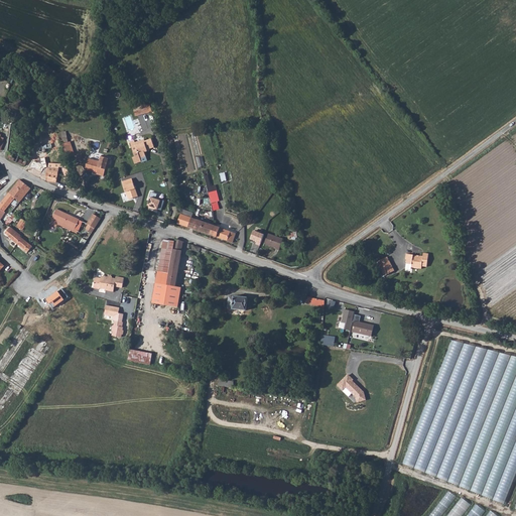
[(155,117),(152,109),(134,114),(137,122),(155,117)]
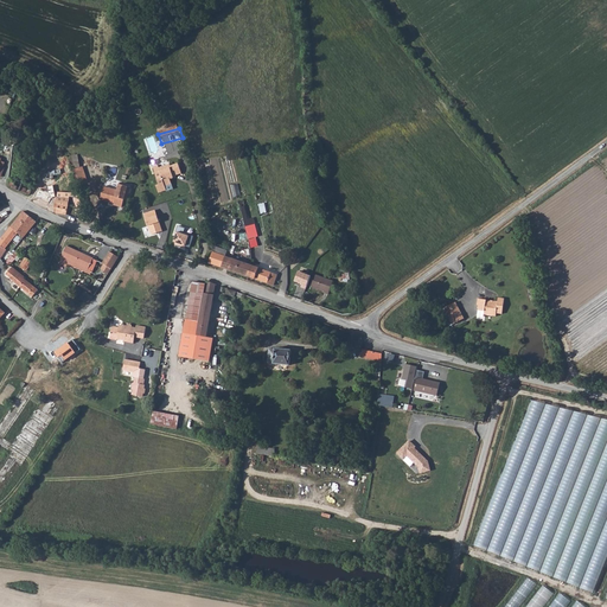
[(159,165),(154,166),(160,184),(157,185),(159,192),(166,190),(167,191),(174,189),(172,179),(174,180),(176,177),(174,177),(184,174),(180,165),(172,167),(171,164),(166,166),(160,168),(159,165)]
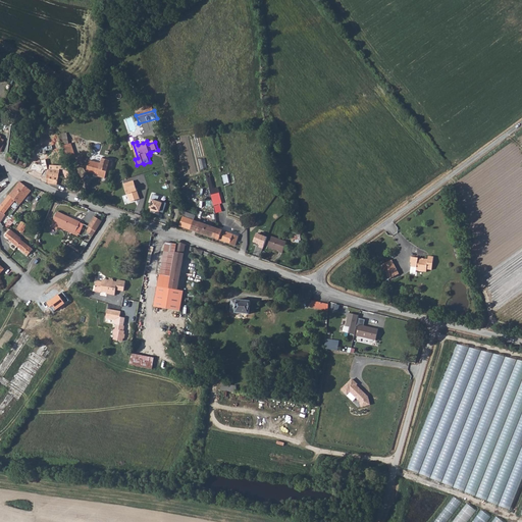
[(68,157),(75,155),(71,142),(64,144),(68,157)]
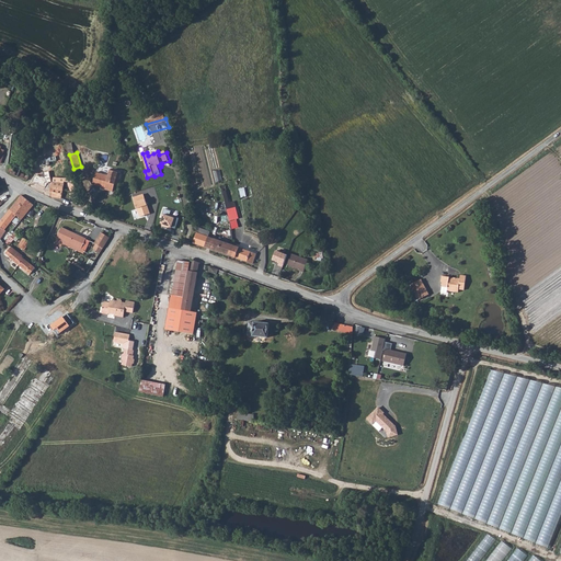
[(12,162),(8,168),(7,171),(26,180),(30,172),(15,167),(15,165),(15,161),(12,162)]
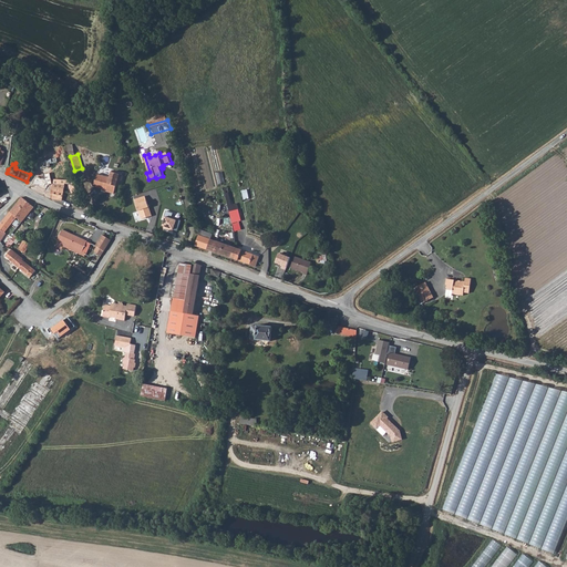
[(111,176),(99,173),(94,186),(104,188),(104,191),(116,194),(121,179),(123,179),(125,174),(113,169),(111,176)]
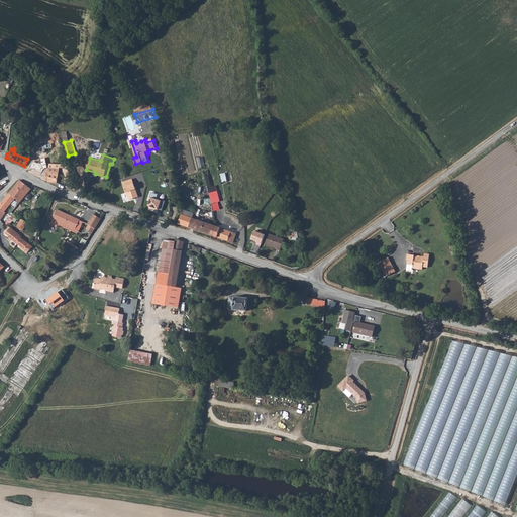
[(41,168),(31,164),(29,168),(29,172),(41,176),(40,178),(48,181),(47,168),(42,166),(41,168)]
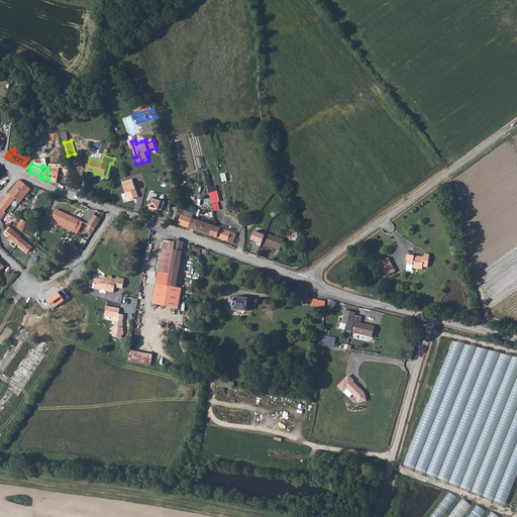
[(48,181),(57,184),(60,170),(47,168),(48,181)]
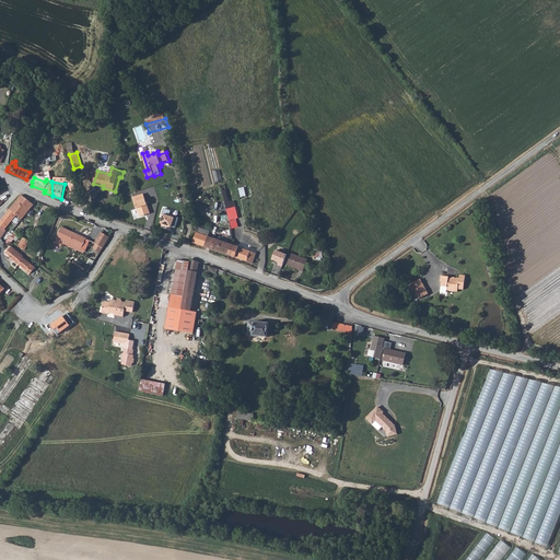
[(143,193),(132,196),(138,213),(139,213),(140,216),(150,212),(143,193)]
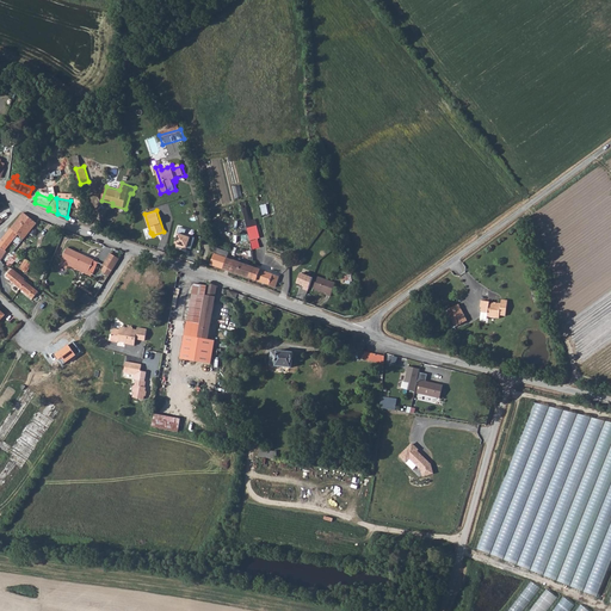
[(25,213),(12,228),(18,233),(24,239),(37,222),(25,213)]
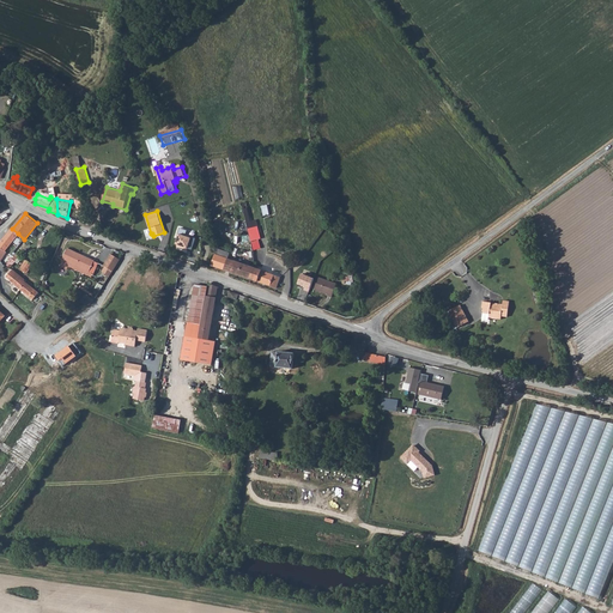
[(246,216),(253,248),(259,247),(258,238),(261,237),(258,218),(250,220),(249,214),(246,216)]
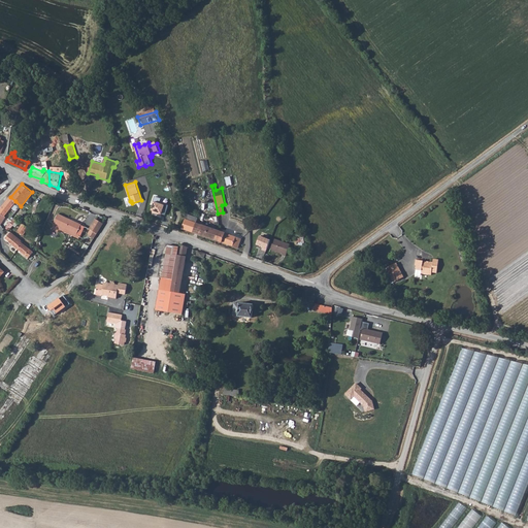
[(10,197),(0,208),(0,212),(4,216),(15,201),(10,197)]
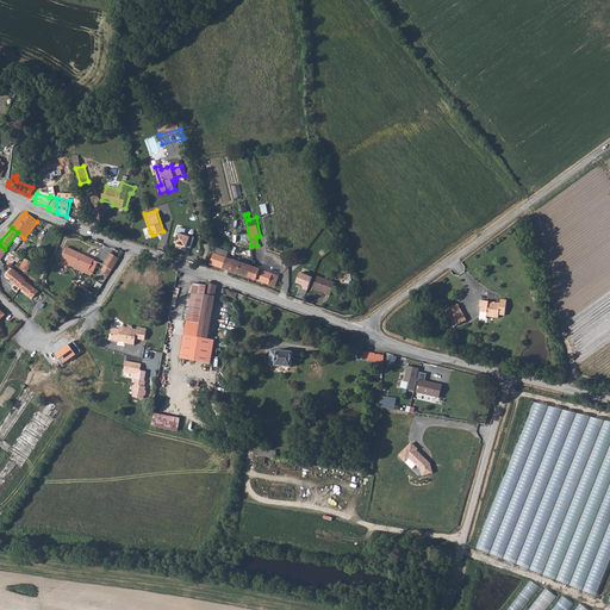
[(184,234),(179,232),(175,242),(176,243),(175,246),(186,249),(186,247),(191,249),(194,236),(185,232),(184,234)]
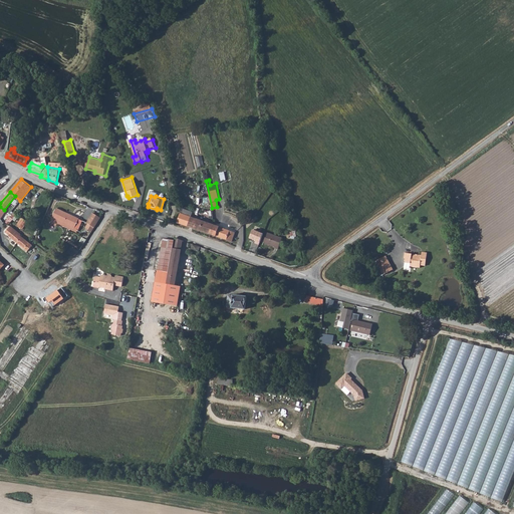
[(77,233),(82,220),(56,208),(50,222),(77,233)]
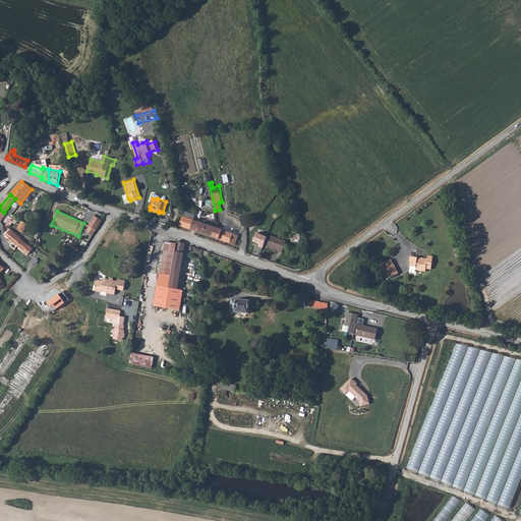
[(184,211),(178,226),(213,237),(216,228),(193,220),(195,215),(184,211)]
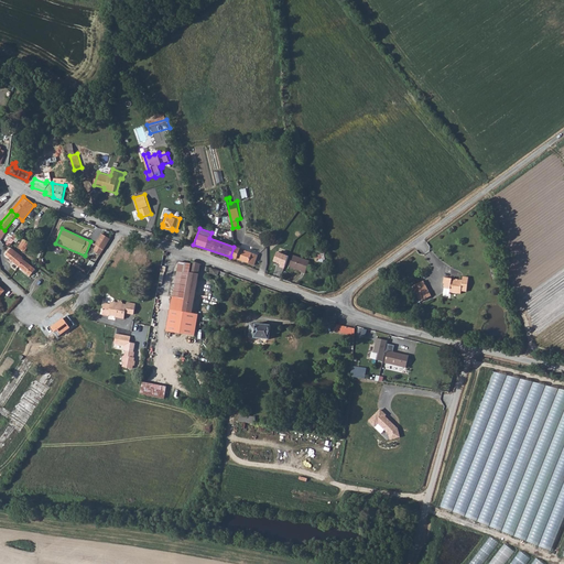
[(100,255),(110,240),(101,235),(95,246),(96,246),(94,250),(100,255)]
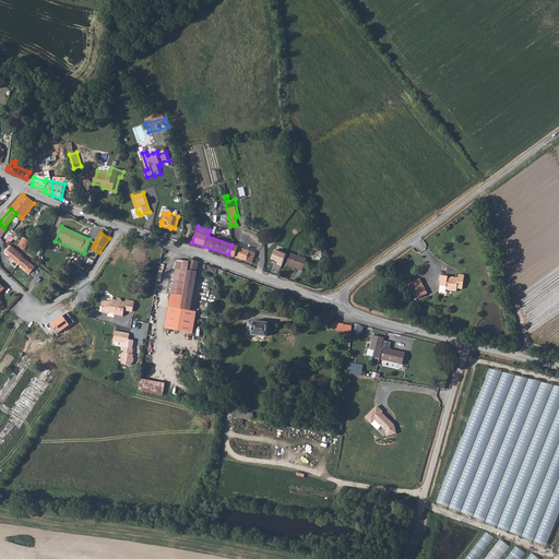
[(232,245),(228,254),(252,262),(256,253),(232,245)]
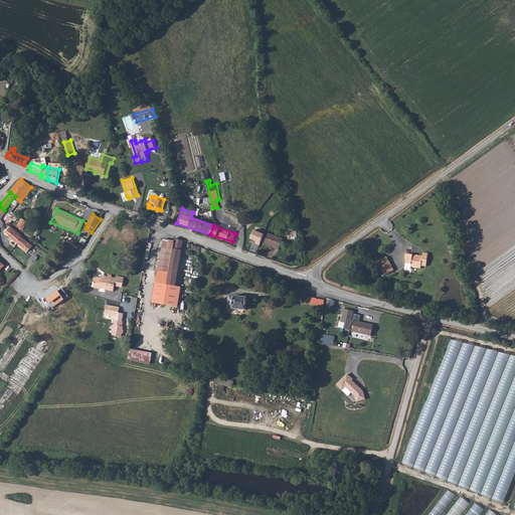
[(6,233),(16,242),(23,234),(13,226),(9,230),(6,233)]
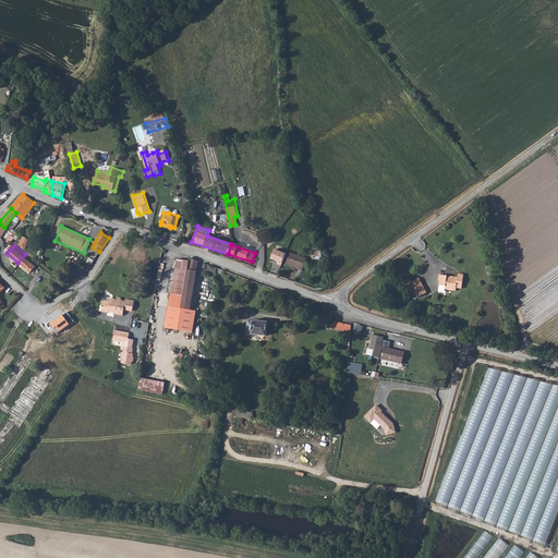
[(290,251),(306,257),(307,254),(291,249),(290,251)]
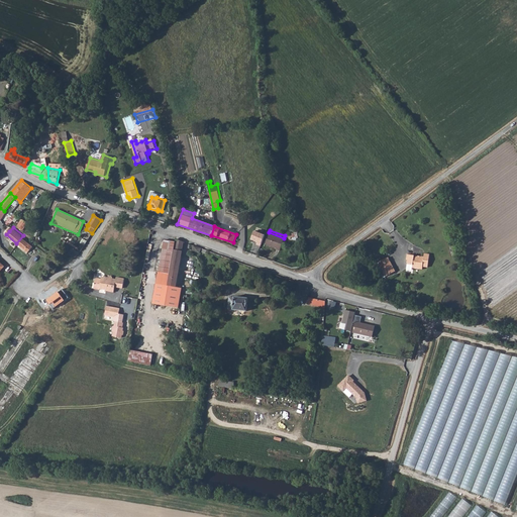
[(263,234),(253,231),(250,239),(256,241),(255,244),(260,245),(263,234)]
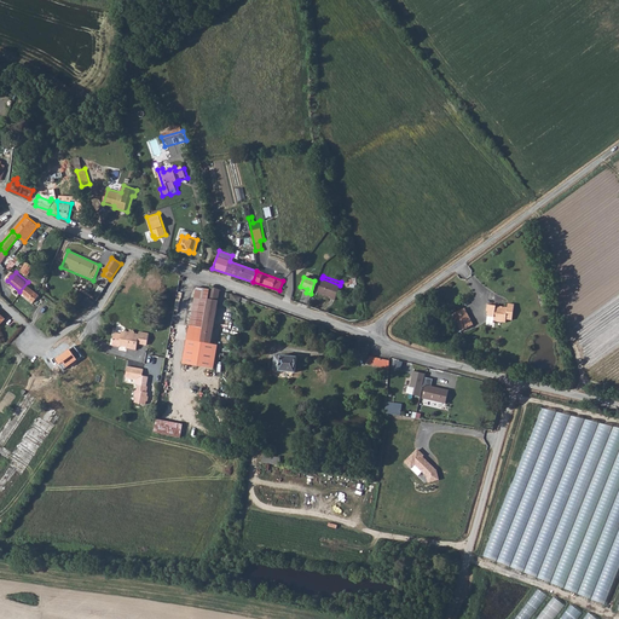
[(335,296),(340,285),(322,278),(318,287),(331,293),(331,295),(335,296)]
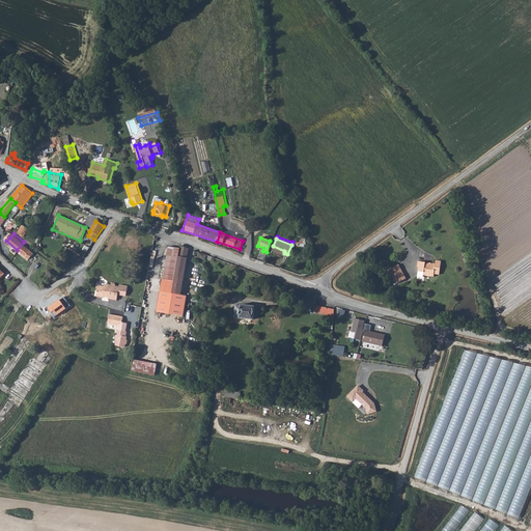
[(24,242),(17,250),(19,252),(25,246),(26,244),(24,242)]
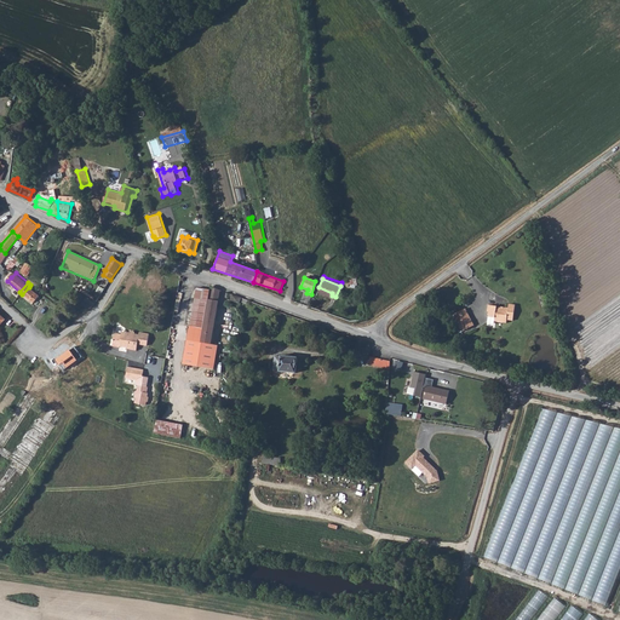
[(188,361),(197,363),(200,349),(202,339),(210,296),(211,286),(197,283),(188,338),(191,338),(188,361)]
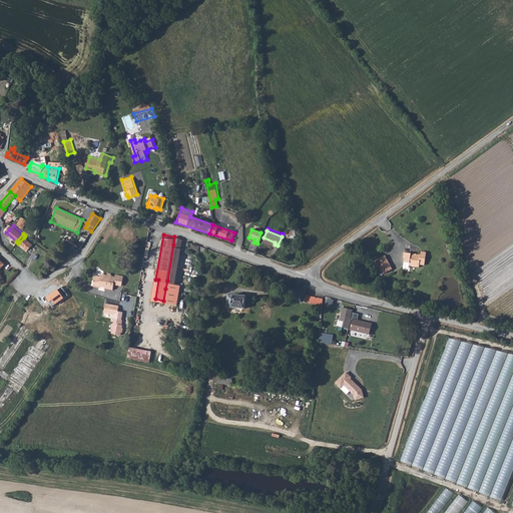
[(183,237),(175,234),(174,236),(173,244),(181,246),(183,237)]
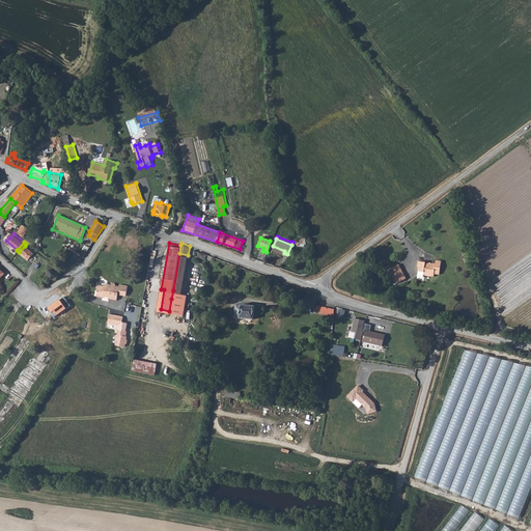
[(25,246),(19,252),(25,257),(30,251),(25,246)]
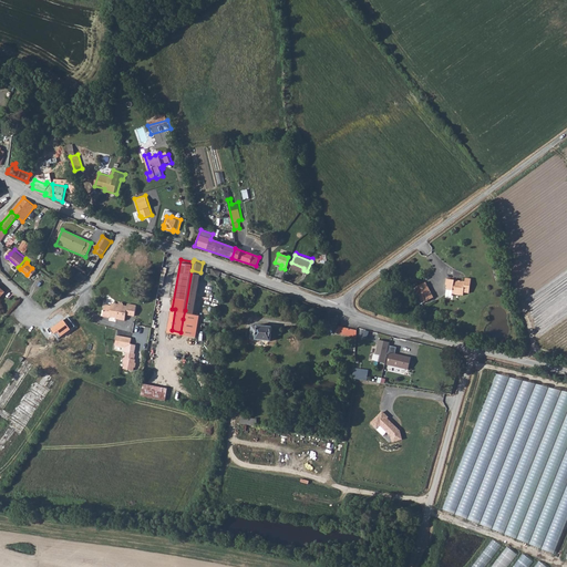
[(200,272),(192,270),(185,310),(194,312),(200,272)]
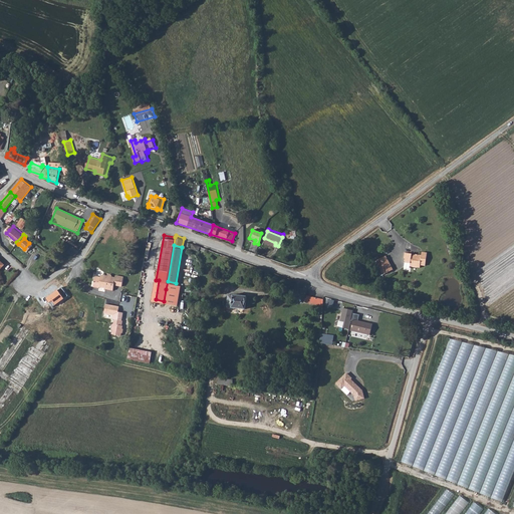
[(422,254),(404,252),(404,257),(405,258),(405,262),(409,263),(409,266),(419,267),(420,264),(426,265),(427,252),(422,251),(422,254)]
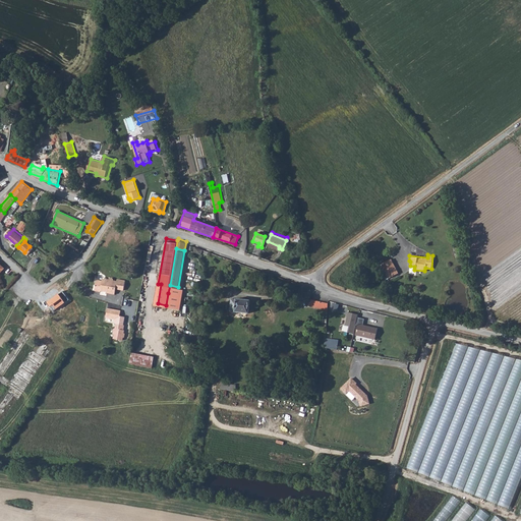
[(386,276),(395,272),(390,262),(381,266),(386,276)]
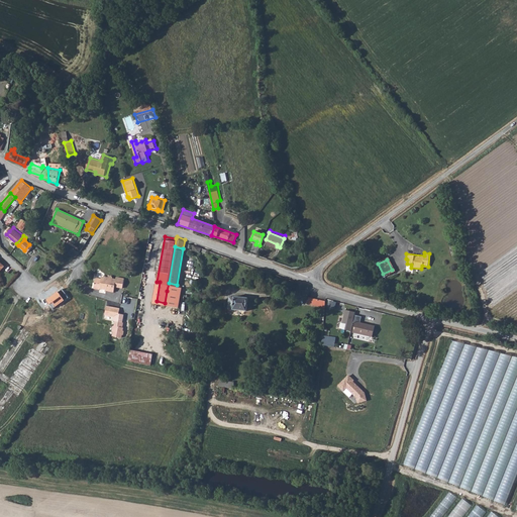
[(102,278),(97,277),(95,288),(100,289),(101,288),(106,289),(106,290),(115,291),(116,286),(123,287),(125,278),(117,277),(117,279),(114,278),(113,275),(112,275),(110,275),(109,277),(103,276),(102,278)]
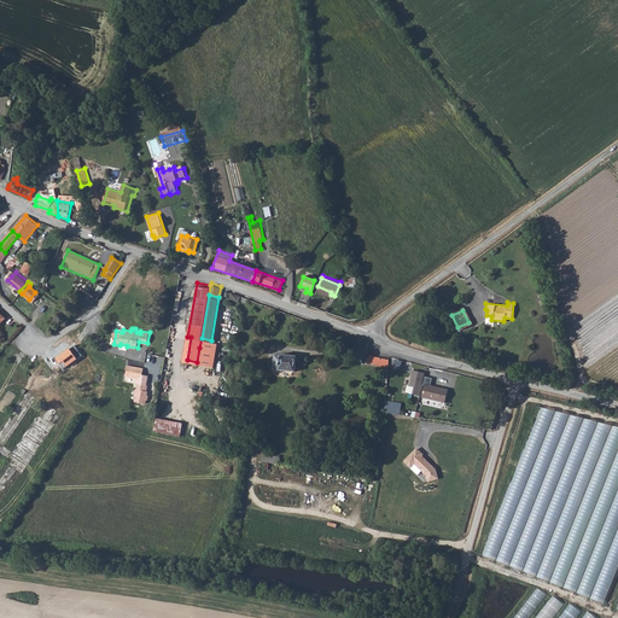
[(199,348),(209,350),(211,340),(202,338),(199,348)]
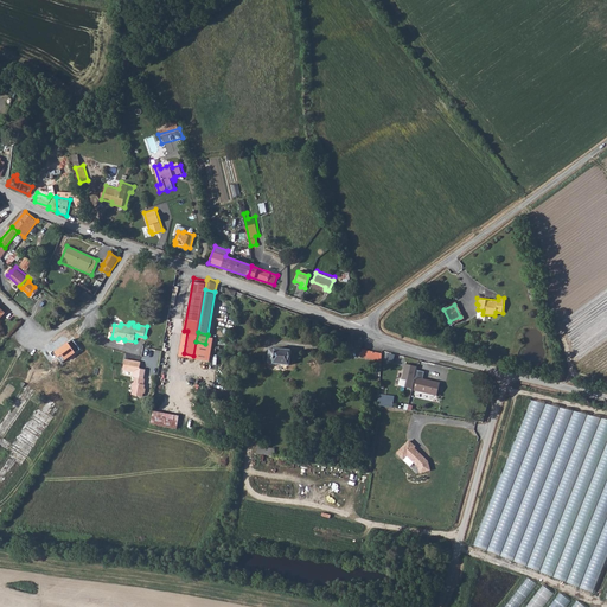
[(193,356),(204,358),(205,344),(196,342),(193,356)]
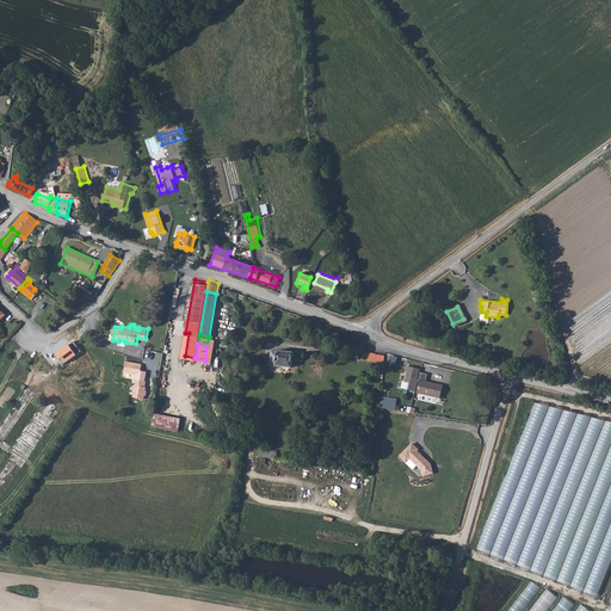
[(277,346),(277,347),(276,362),(276,363),(292,364),(294,349),(277,346)]
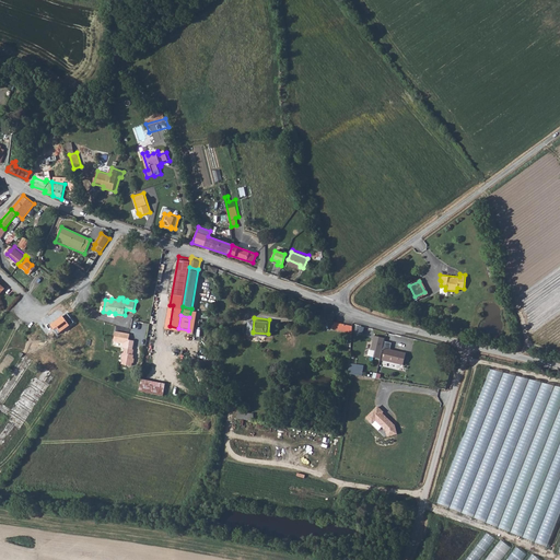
[(334,322),(333,329),(352,334),(352,326),(334,322)]
